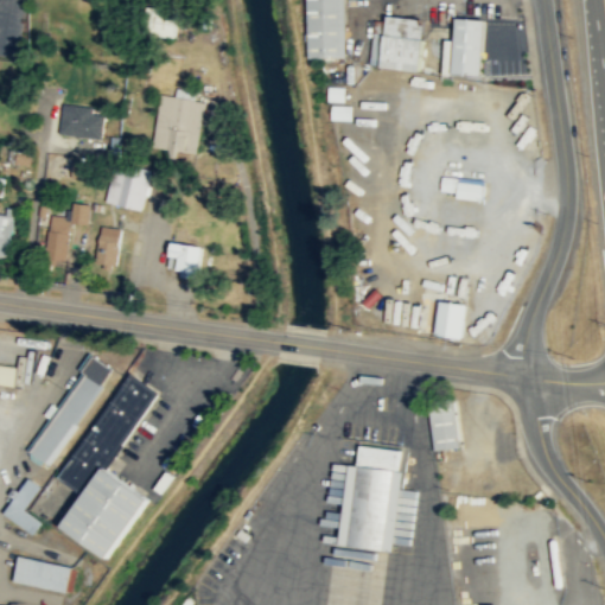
[(309,59),(319,59),(345,59),(344,0),(307,0),(309,58),(309,59)]
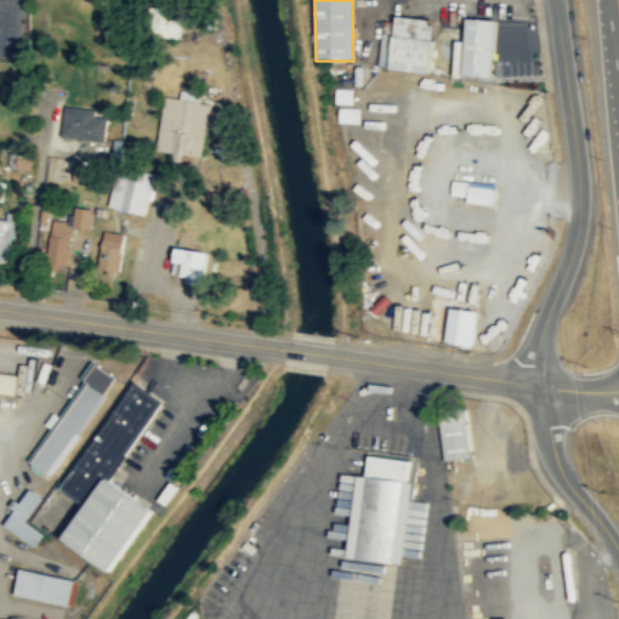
[(177,40),(180,12),(151,9),(148,37),(177,40)]
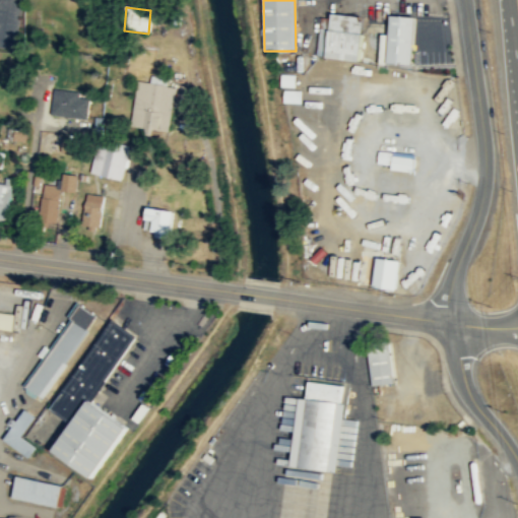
[(363,18),(361,35),(358,63),(345,61),(324,59),(330,14),(363,18)]
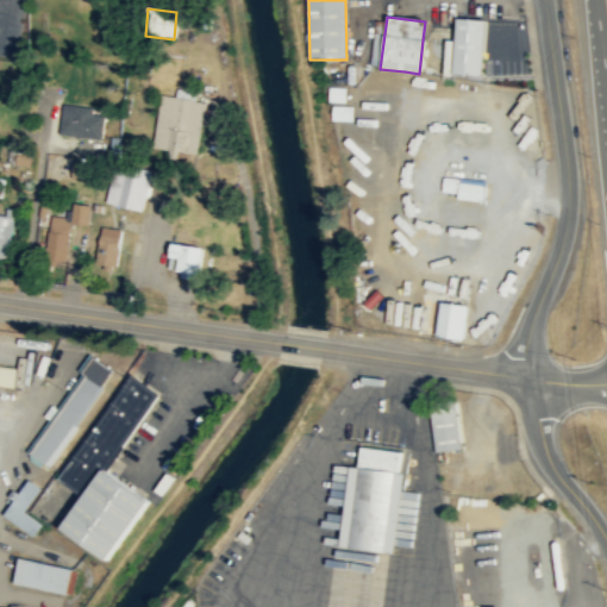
[(485,22),(481,77),(452,75),(456,32),(456,19),(485,22)]
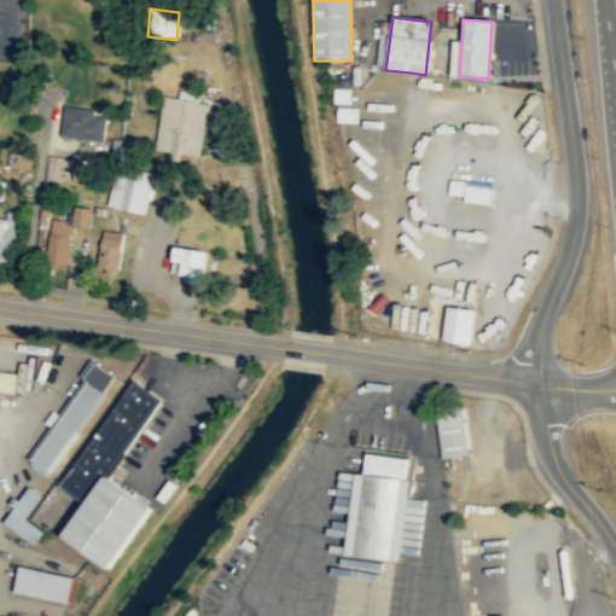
[(161,99),(154,152),(198,158),(207,103),(179,98),(178,102),(161,99)]
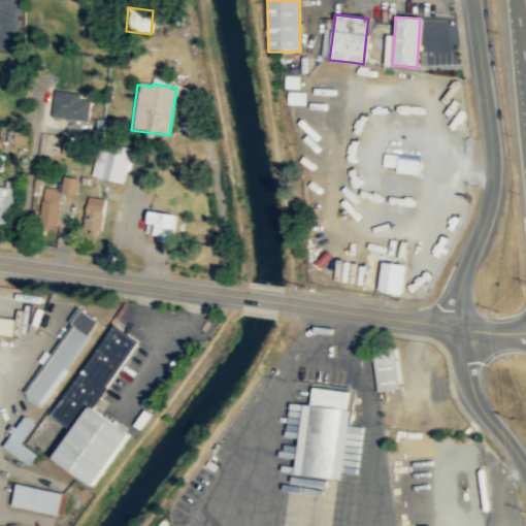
[(87,122),(88,96),(52,94),(51,120),(87,122)]
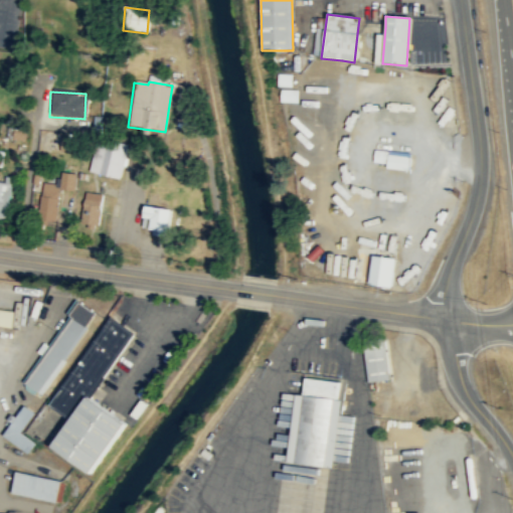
[(59,152),(76,155),(78,139),(61,137),(59,152)]
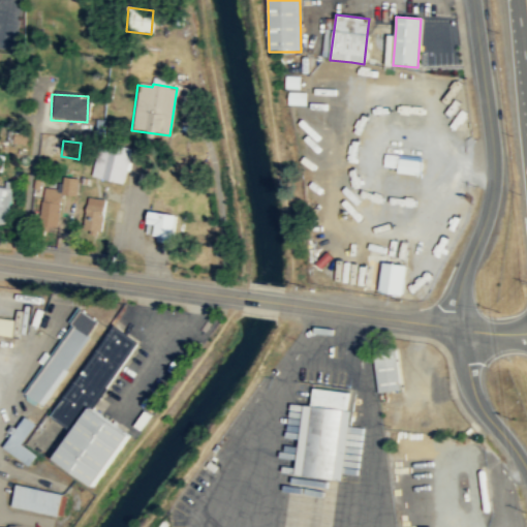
[(123,184),(128,151),(96,146),(91,179),(123,184)]
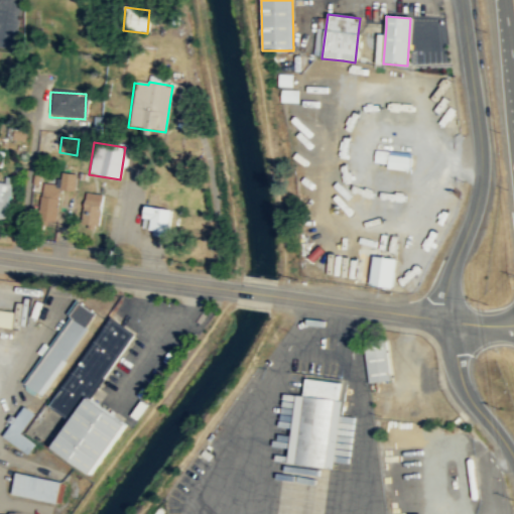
[(409,171),(411,154),(388,151),(386,168),(409,171)]
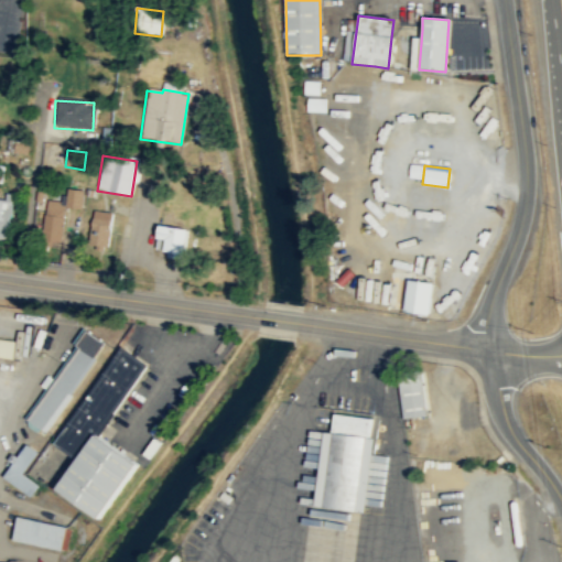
[(62,209),(78,211),(79,193),(66,192),(65,205),(44,203),(40,248),(58,250),(62,209)]
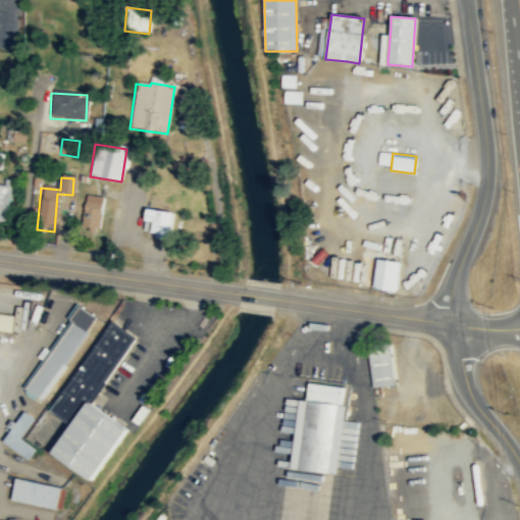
[(0,223),(8,223),(8,183),(0,183),(0,223)]
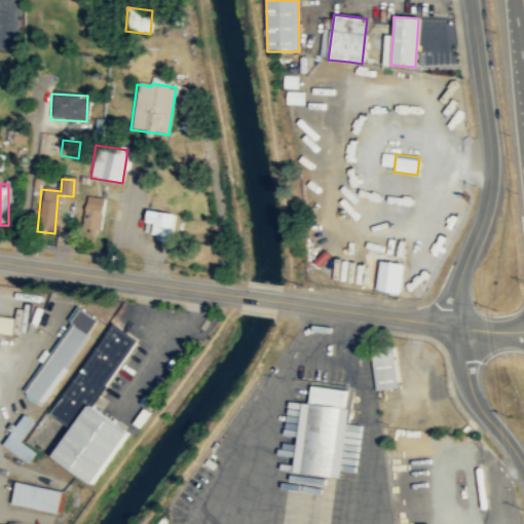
[(87,199),(79,230),(96,234),(104,203),(87,199)]
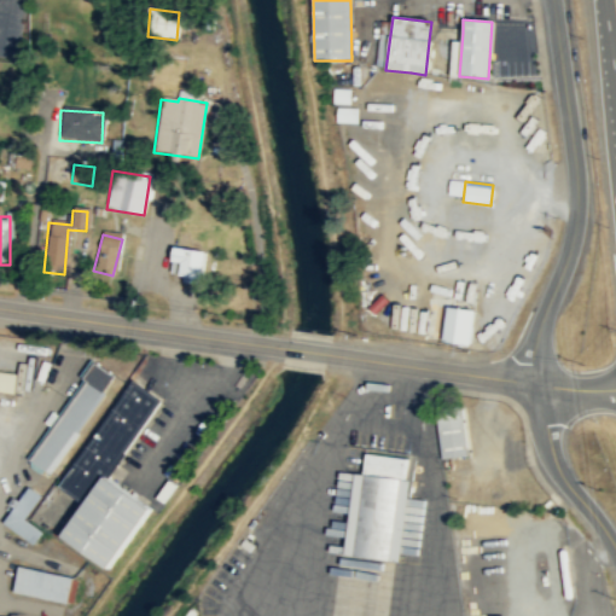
[(170,273),(204,278),(208,251),(175,247),(170,273)]
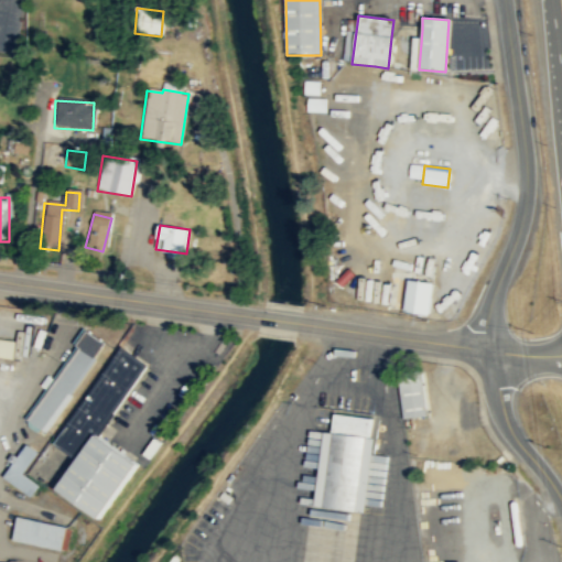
[(402,311),(429,316),(434,284),(409,279),(402,311)]
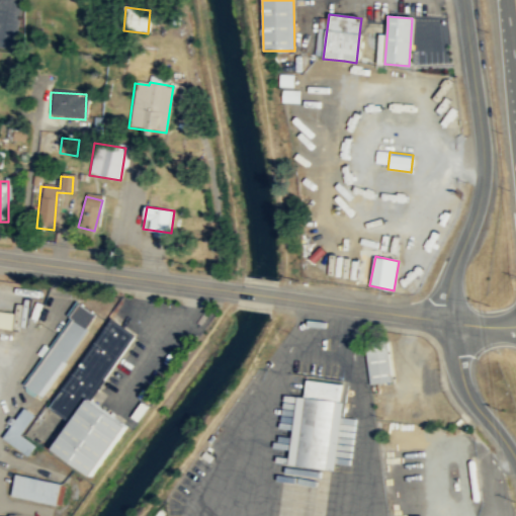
[(22,392),(40,402),(92,314),(74,304),(22,392)]
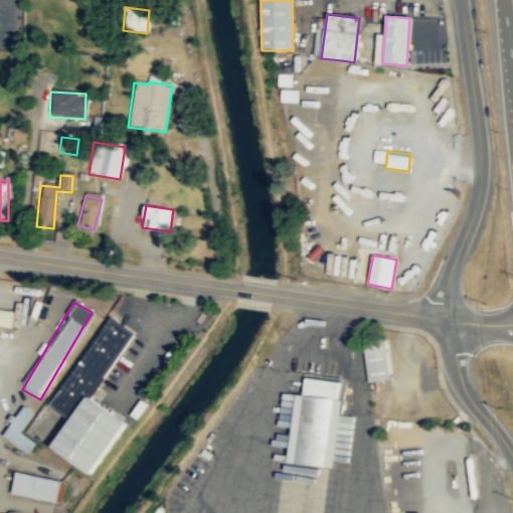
[(91,474),(124,421),(90,400),(133,333),(106,317),(48,407),(68,419),(50,449),(91,474)]
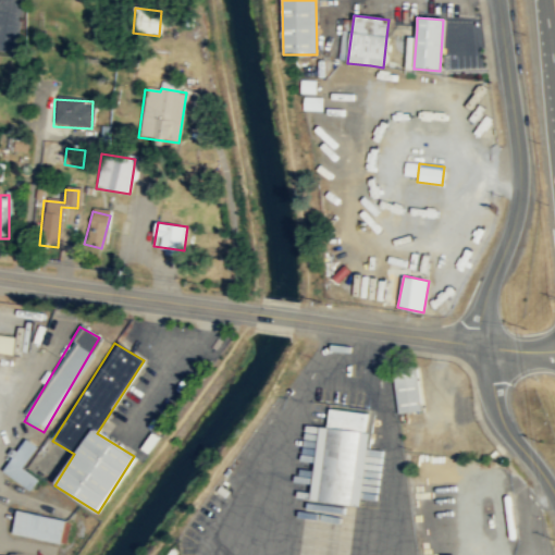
[(420,411),(415,367),(392,370),(397,414),(420,411)]
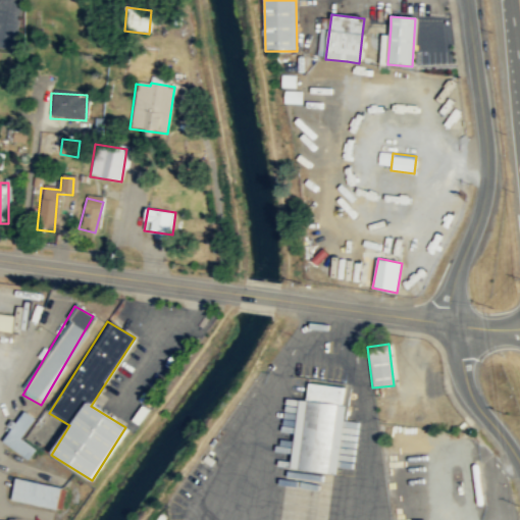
[(300,401),(292,469),(336,475),(347,388),(308,383),(306,402),(300,401)]
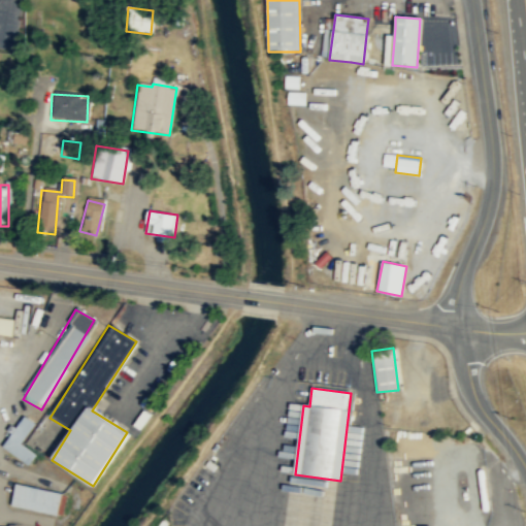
[(397,426),(442,430),(445,399),(438,399),(439,392),(424,391),(423,412),(399,409),(397,426)]
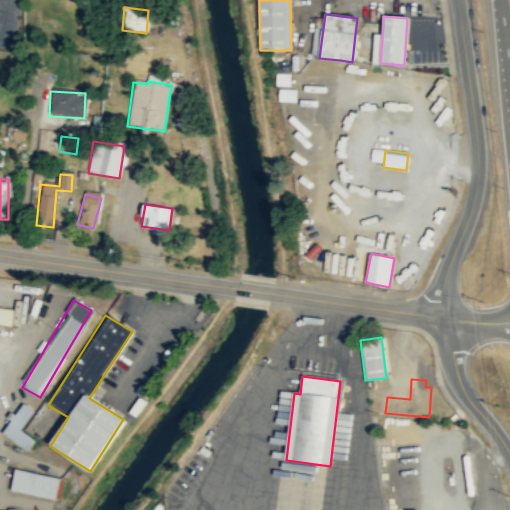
[(1,433),(26,451),(34,441),(19,430),(33,411),(22,403),(1,433)]
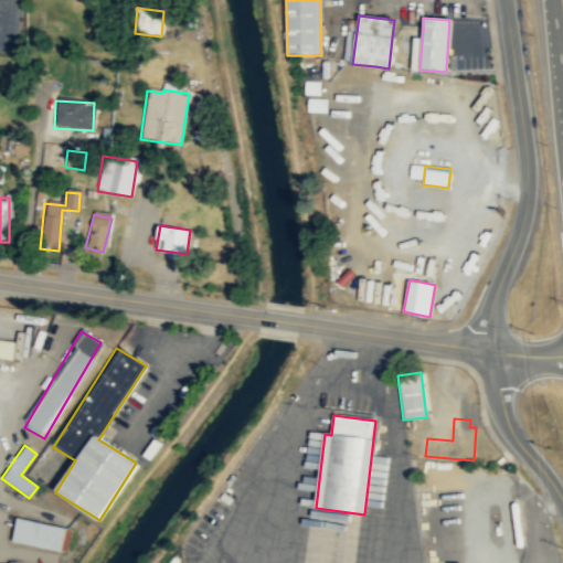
[(62,552),(66,528),(14,519),(11,544),(62,552)]
